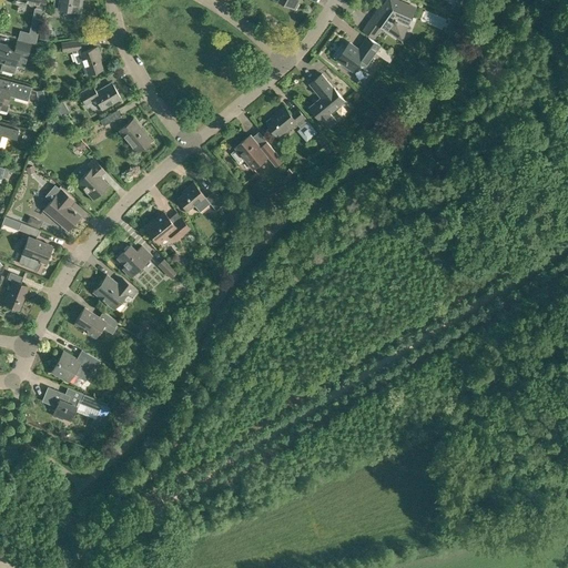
[(17,0),(37,4),(36,8),(43,10),(46,0),(17,0)]
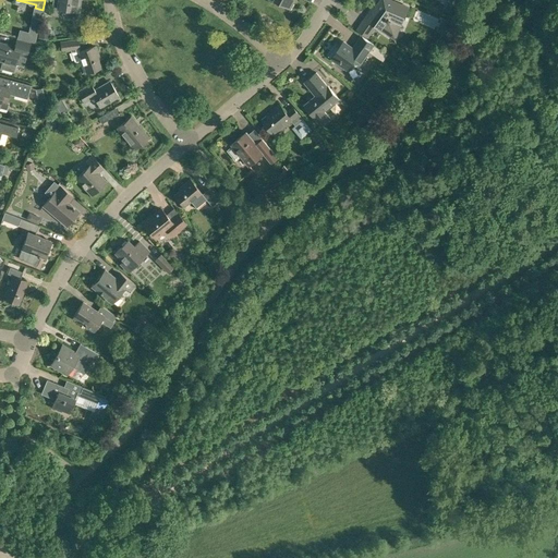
[(77,12),(80,0),(52,0),(50,15),(58,16),(58,12),(68,13),(68,10),(77,12)]
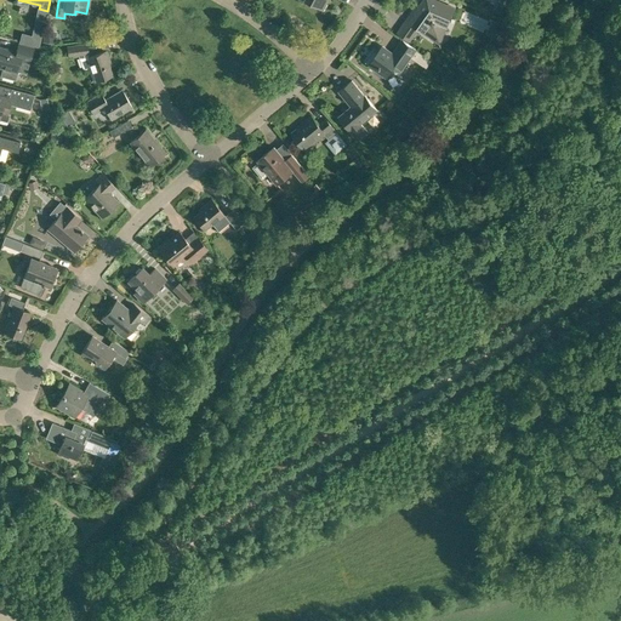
[(303,0),(324,11),(329,1),(328,0),(303,0)]
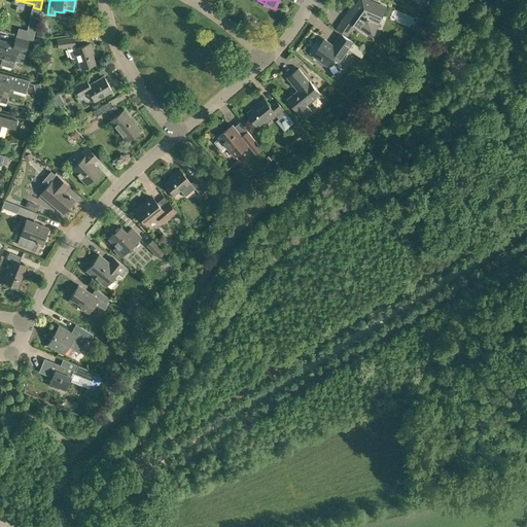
[(371,0),(358,0),(346,18),(339,29),(348,35),(355,24),(360,27),(373,36),(385,6),(371,0)]
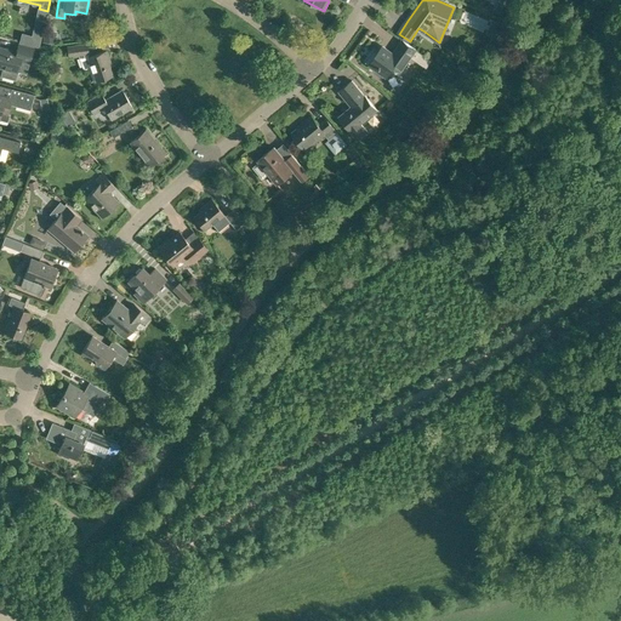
[(503,16),(507,7),(499,5),(496,13),(503,16)]
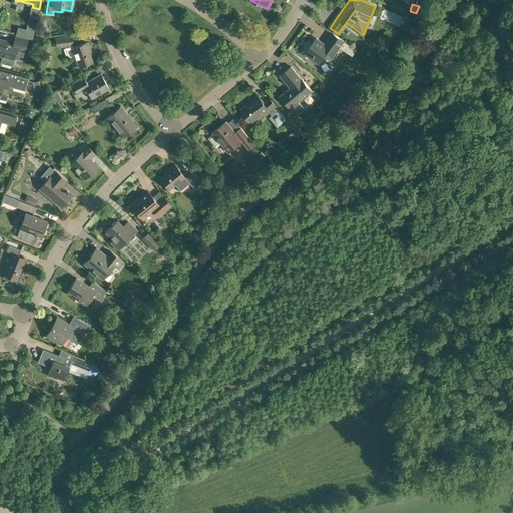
[(44,36),(45,26),(36,25),(35,35),(44,36)]
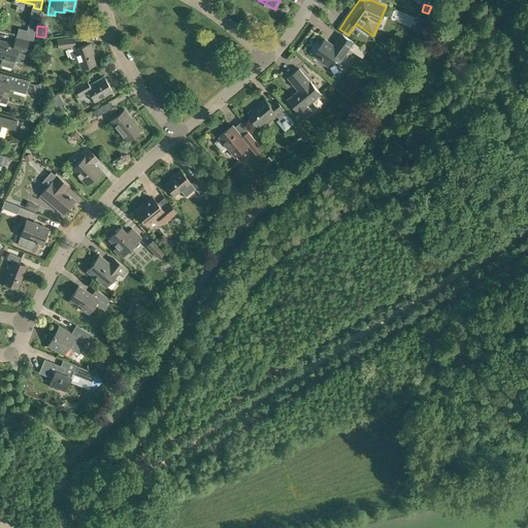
[(33,41),(35,33),(19,28),(17,36),(33,41)]
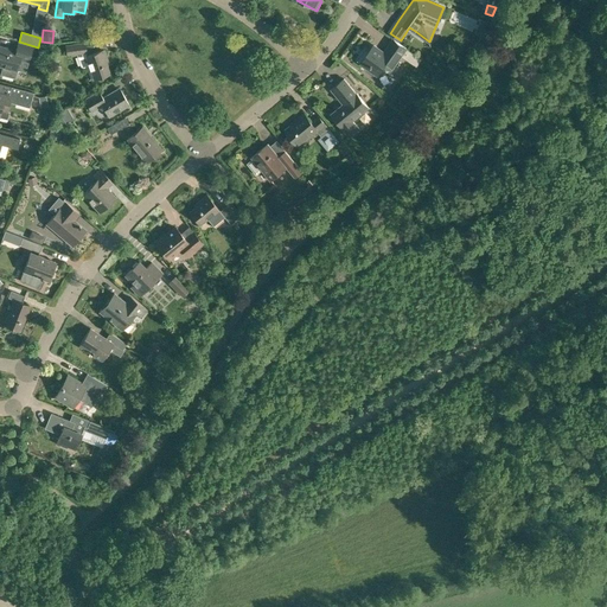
[(390,70),(406,49),(394,39),(384,52),(374,45),(360,64),(369,70),(372,65),(381,71),(384,66),(390,70)]
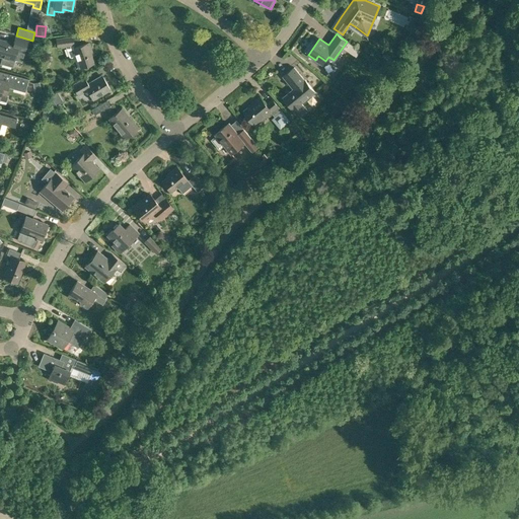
[(0,40),(0,56),(2,57),(1,64),(12,67),(17,51),(24,53),(27,41),(15,36),(13,44),(0,40)]
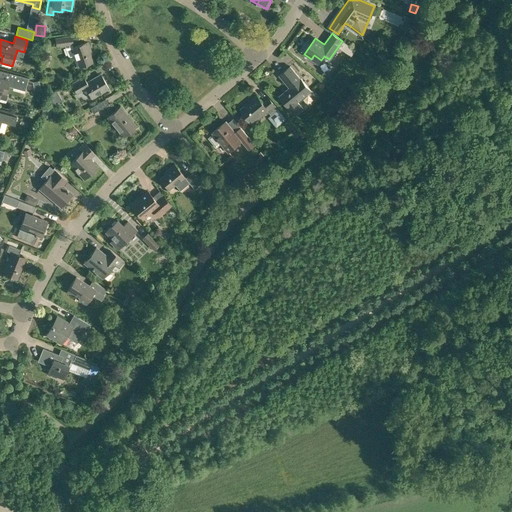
[(56,46),(64,45),(68,57),(75,55),(79,66),(92,62),(90,55),(91,54),(87,42),(73,47),(72,44),(71,36),(55,38),(56,46)]
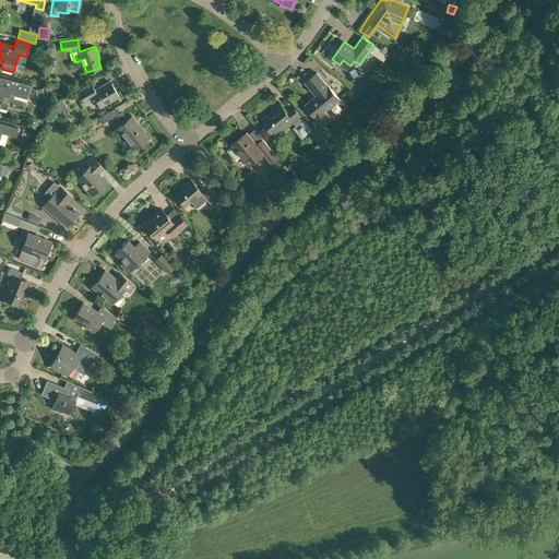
[(54,49),(51,48),(46,48),(45,50),(45,56),(47,57),(52,57),(55,55),(54,49)]
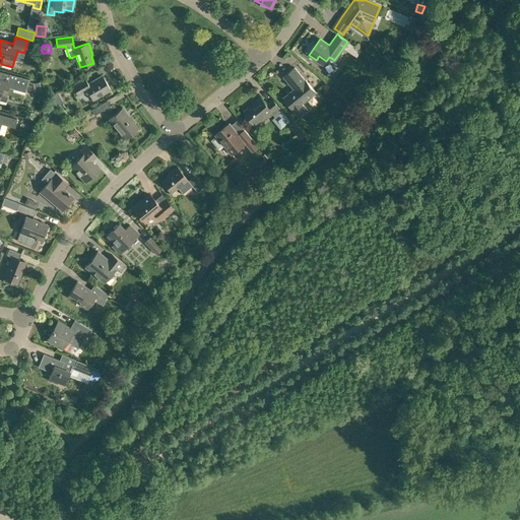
[(352,45),(348,51),(355,56),(360,50),(352,45)]
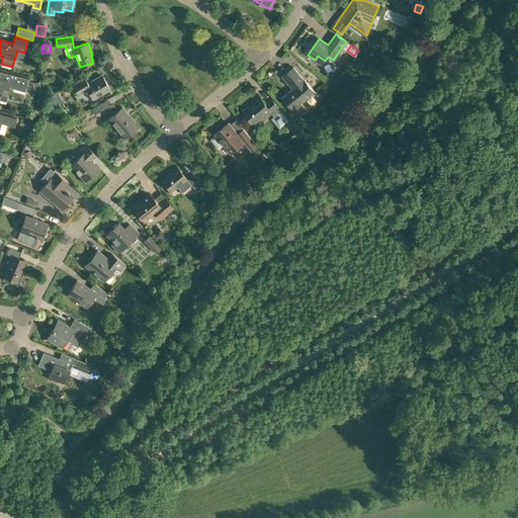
[(28,79),(0,71),(0,102),(6,104),(8,95),(6,94),(9,83),(14,84),(13,89),(25,92),(28,79)]
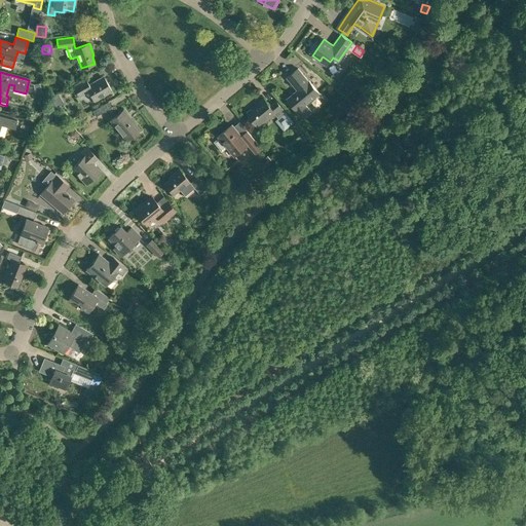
[(287,99),(297,111),(303,118),(311,111),(306,104),(320,94),(309,81),(308,81),(303,74),(298,78),(293,73),(287,77),(297,90),(287,99)]
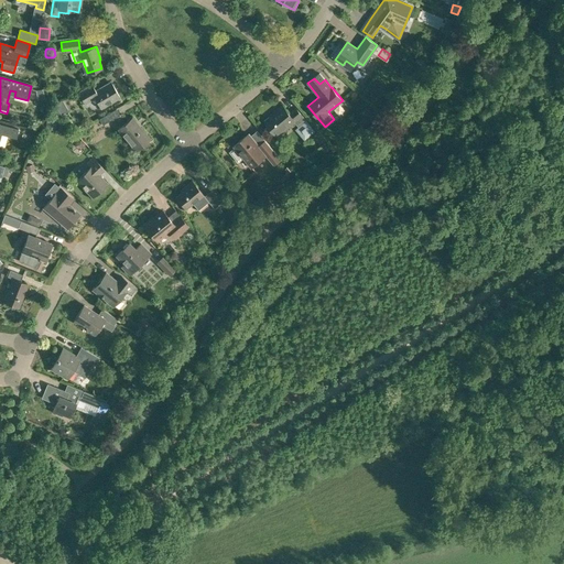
[(100,108),(119,97),(111,82),(95,91),(91,85),(78,93),(85,104),(95,98),(100,108)]
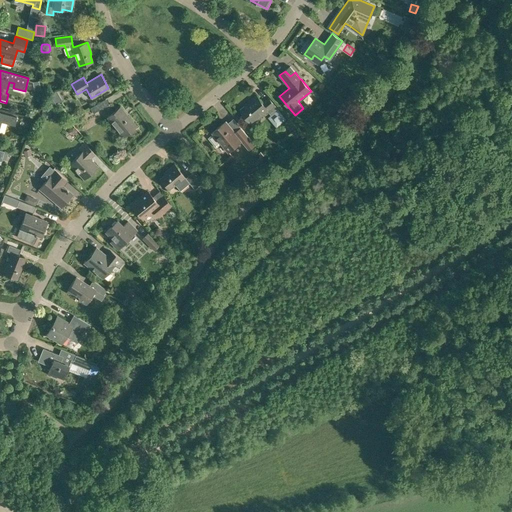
[(266,116),(270,113),(271,115),(268,117),(277,127),(286,119),(276,108),(269,99),(263,103),(257,96),(250,102),(250,103),(240,111),(251,123),(263,112),(266,116)]
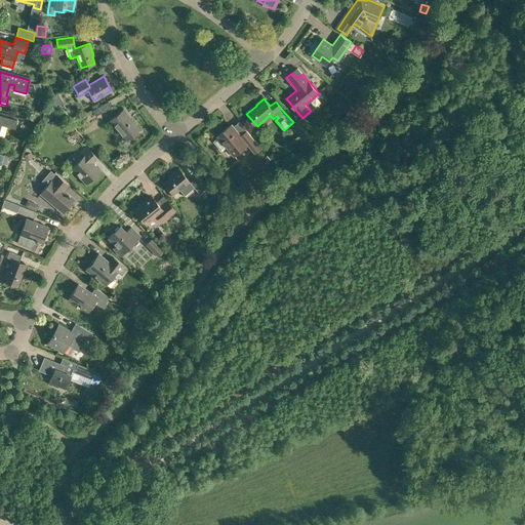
[(112,107),(108,101),(92,111),(95,116),(112,107)]
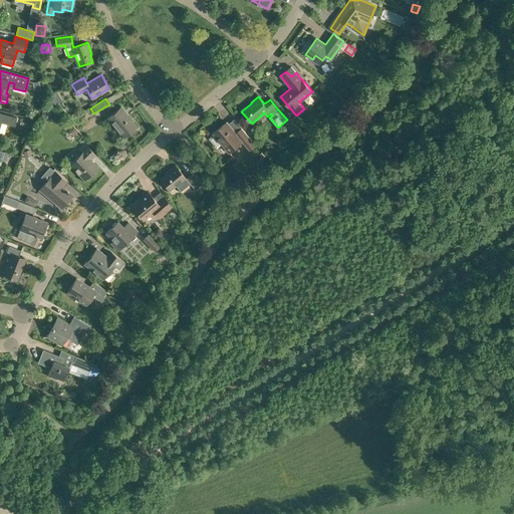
[(53,108),(44,106),(42,115),(50,117),(53,108)]
